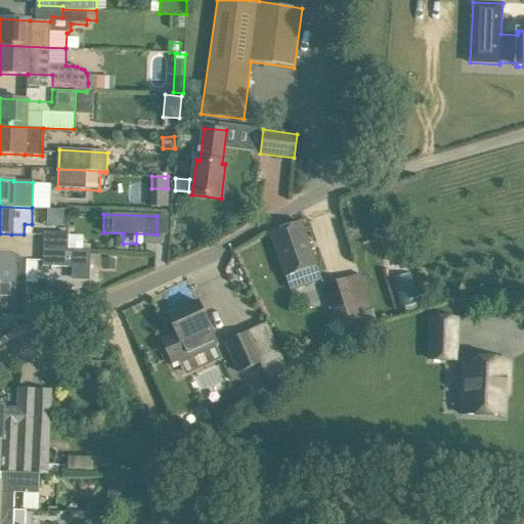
[(270,232),(286,277),(291,290),(319,278),(300,222),(270,232)]
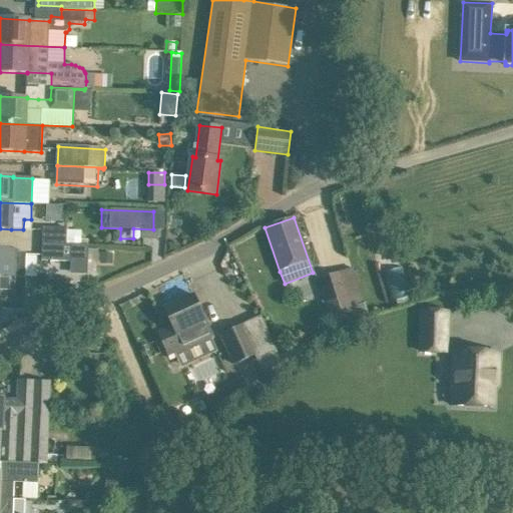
[(68,230),(43,229),(43,243),(67,244),(68,230)]
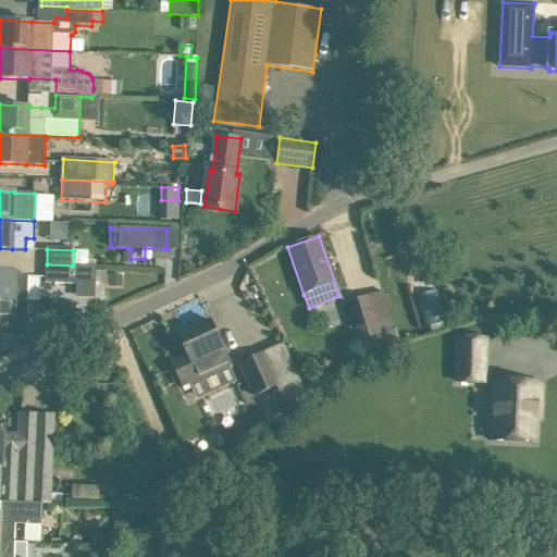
[(96,267),(77,265),(76,284),(76,297),(95,298),(96,267)]
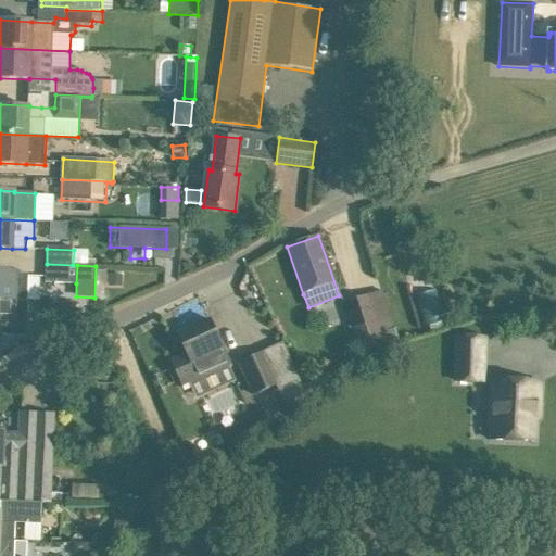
[(0,273),(0,301),(27,302),(28,278),(21,277),(21,274),(0,273)]
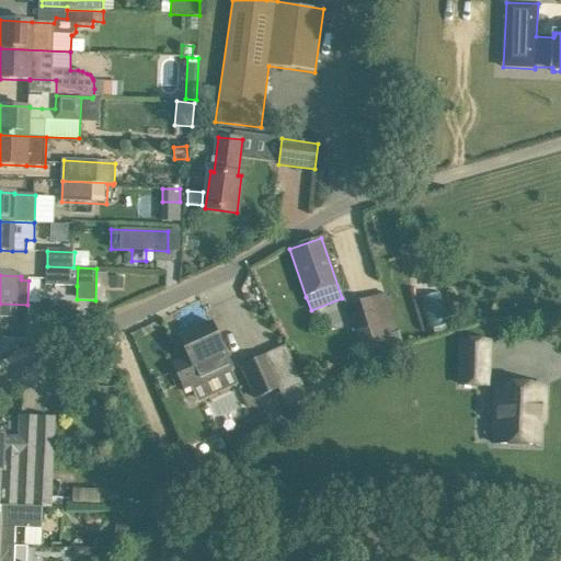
[(124,289),(124,277),(111,277),(111,289),(124,289)]
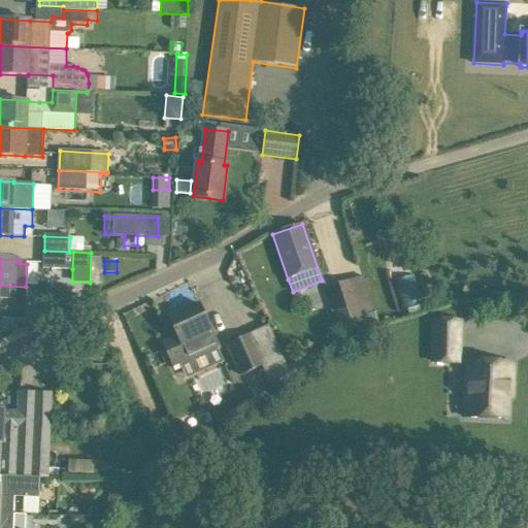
[(374,314),(376,312),(363,276),(328,290),(347,337),(378,325),(374,314)]
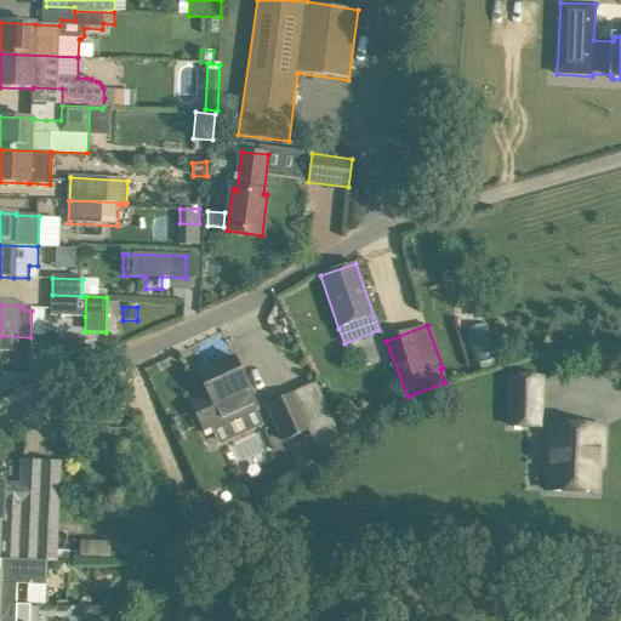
[(483,325),(466,329),(474,363),(490,359),(483,325)]
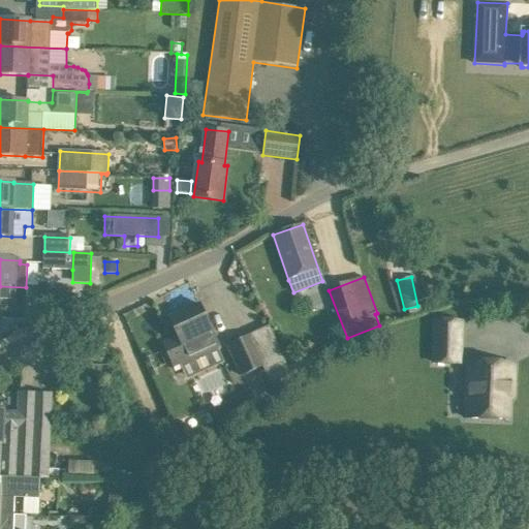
[(25,293),(26,287),(0,286),(0,325),(18,327),(18,314),(25,314),(25,293)]
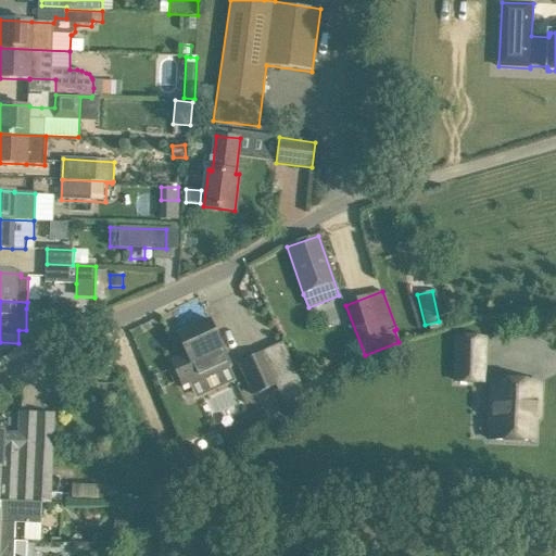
[(49,335),(49,337),(75,325),(75,324),(76,304),(50,304),(49,335)]
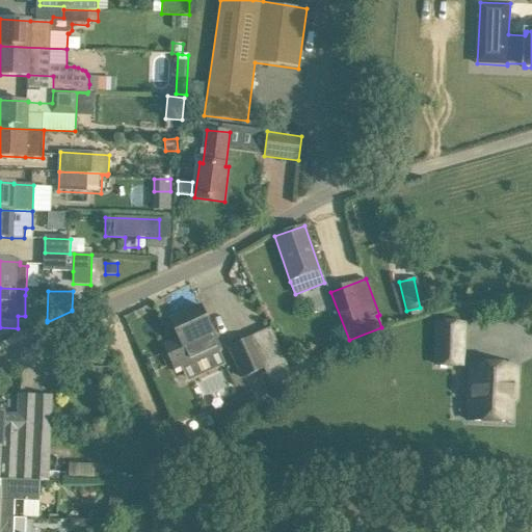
[(177,372),(221,351),(201,306),(170,319),(179,338),(164,345),(177,372)]
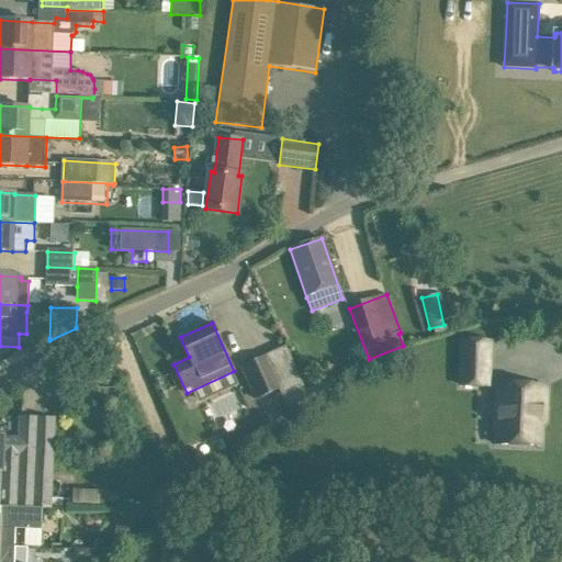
[(462,339),(461,382),(487,383),(489,339),(462,339)]
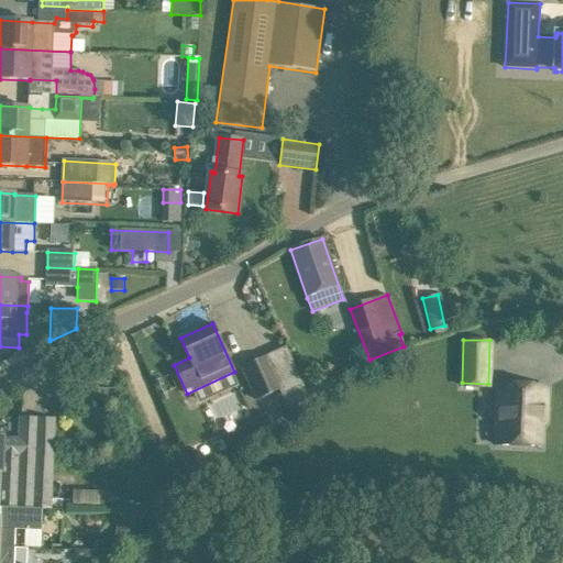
[(285,348),(269,355),(243,367),(256,398),(278,388),(290,415),(310,401),(285,348)]
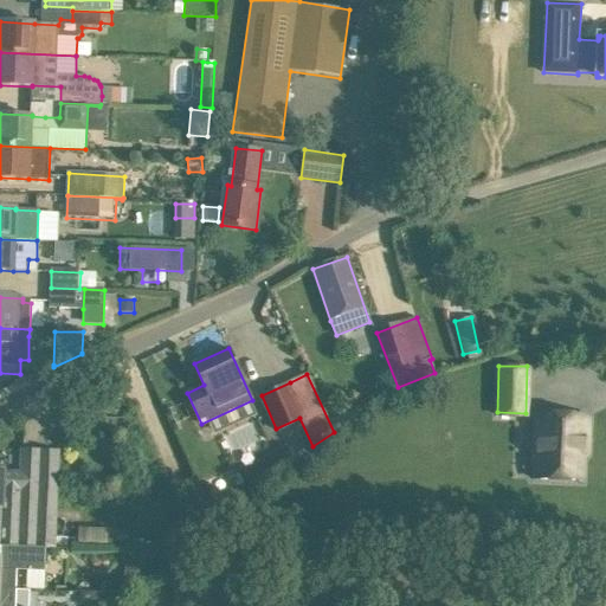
[(542,437),(541,477),(584,478),(584,438),(588,438),(588,414),(536,413),(536,437),(542,437)]
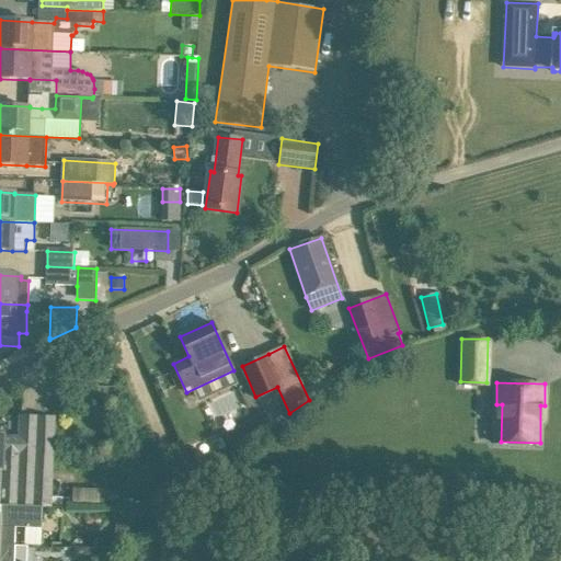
[(261,412),(254,416),(262,428),(268,424),(261,412)]
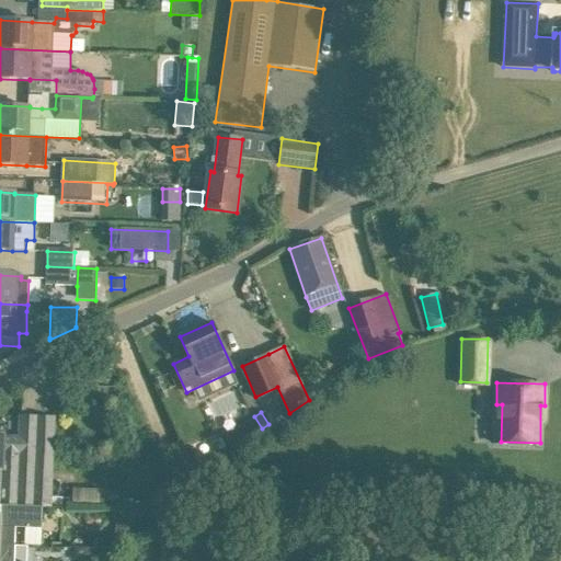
[(0,505),(52,508),(53,441),(54,419),(21,416),(20,439),(3,438),(3,436),(0,435),(0,505)]
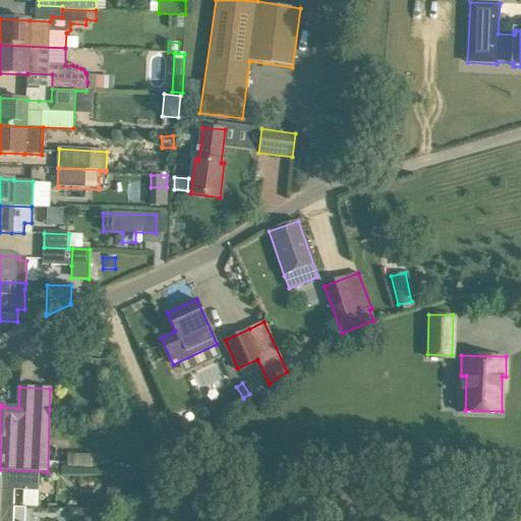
[(222,427),(217,416),(203,423),(208,435),(222,427)]
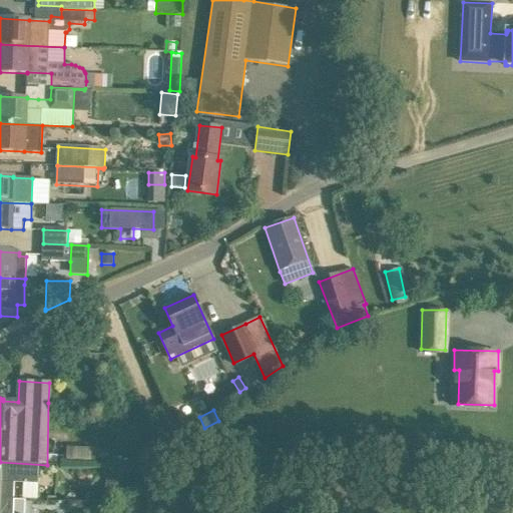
[(47,465),(0,462),(0,498),(10,499),(12,499),(13,483),(23,483),(37,484),(38,465),(47,465)]
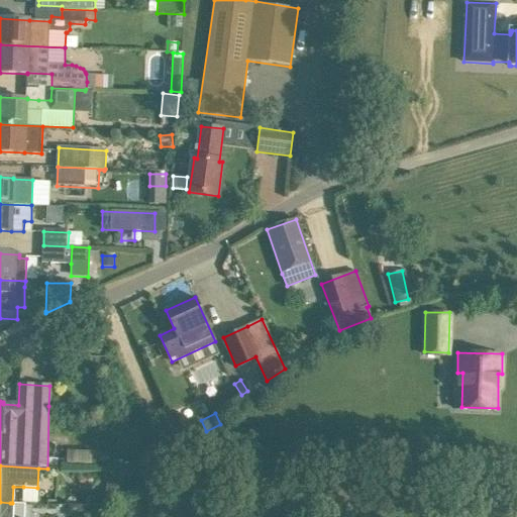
[(107,478),(106,498),(117,499),(119,479),(107,478)]
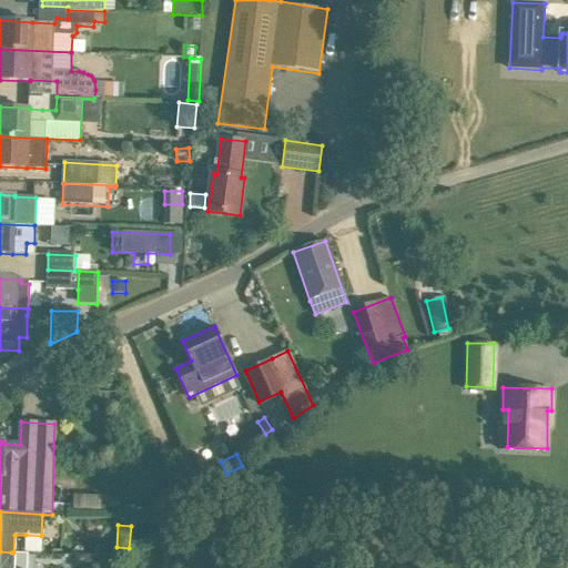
[(24,553),(13,553),(11,553),(0,551),(0,567),(27,567),(28,553),(24,553)]
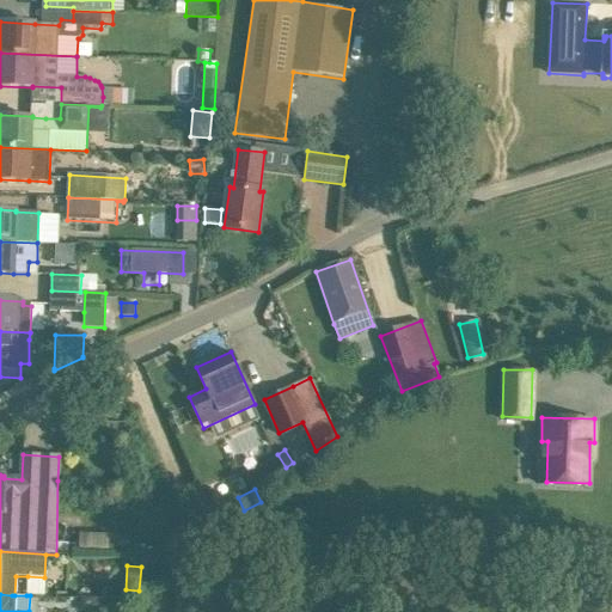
[(193,611),(226,611),(227,607),(196,598),(193,611)]
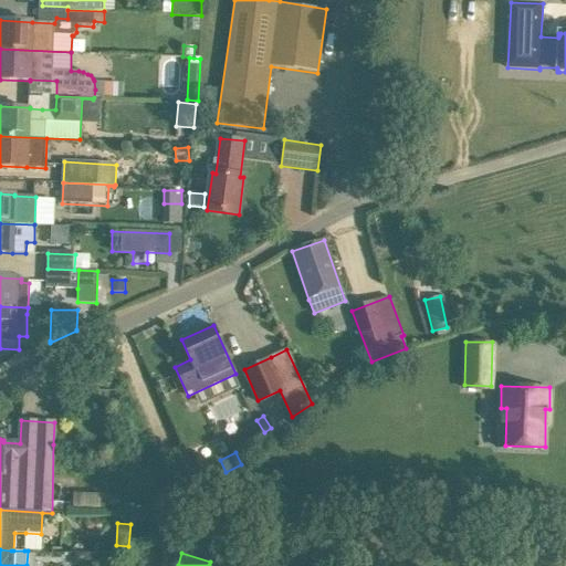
[(92,554),(74,554),(74,565),(88,565),(88,562),(92,562),(92,554)]
